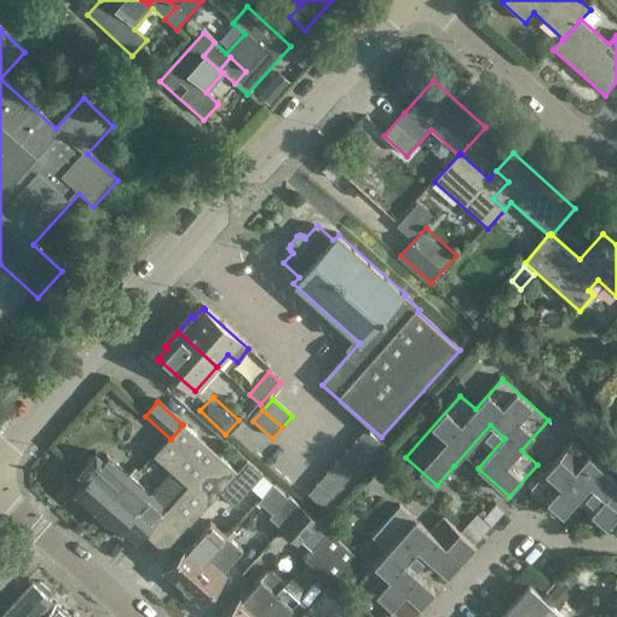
[(171,509),(146,536),(166,553),(220,492),(238,473),(183,425),(171,439),(155,456),(171,471),(190,488),(171,509)]
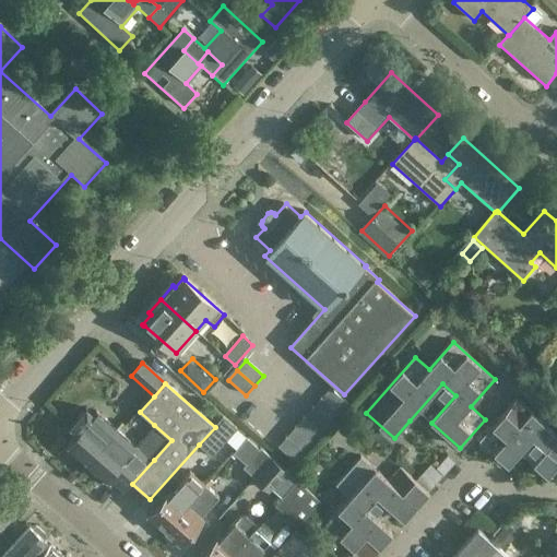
[(331,389),(322,399),(341,415),(350,405),(331,389)]
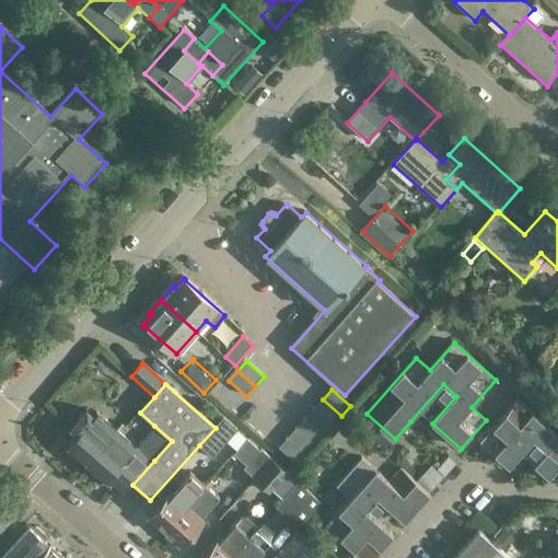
[(323,399),(314,409),(333,426),(341,416),(323,399)]
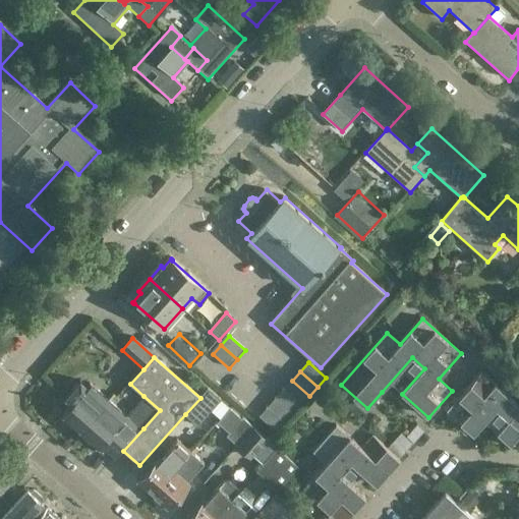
[(511,446),(518,437),(518,404),(483,372),(448,411),(474,436),(498,409),(510,420),(498,434),(511,446)]
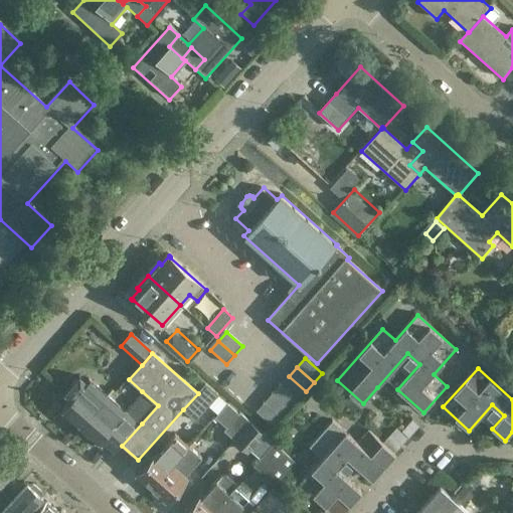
[(289,376),(281,385),(298,400),(306,391),(289,376)]
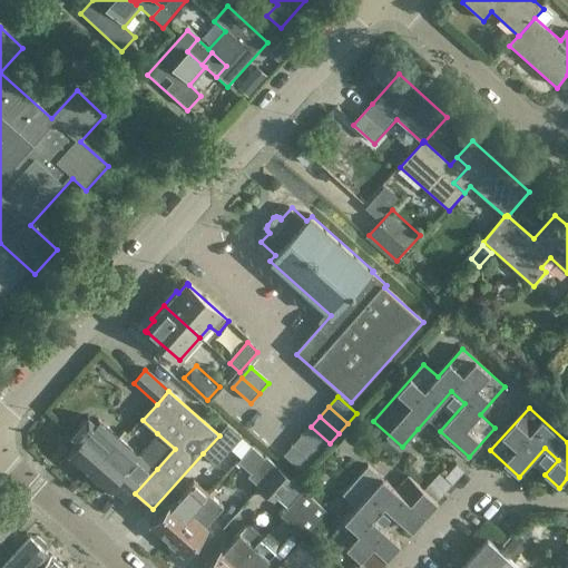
[(90,472),(120,439),(99,421),(96,424),(89,418),(74,436),(80,443),(70,454),(90,472)]
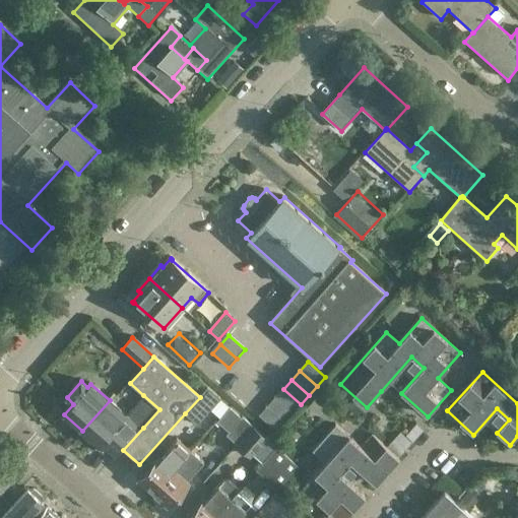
[(198,426),(221,399),(208,388),(200,397),(185,413),(198,426)]
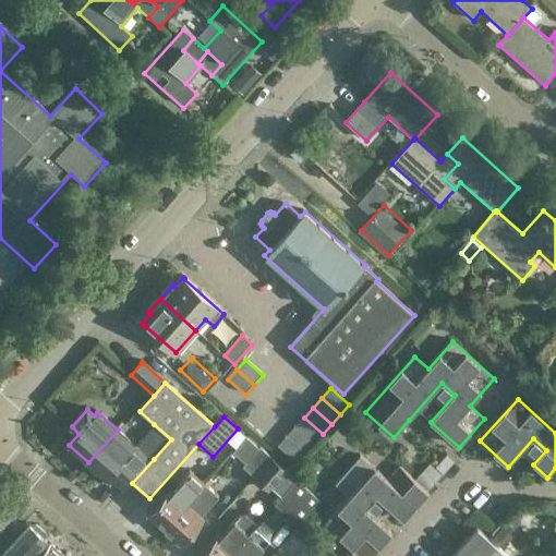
[(304,418),(295,427),(314,444),(323,434),(304,418)]
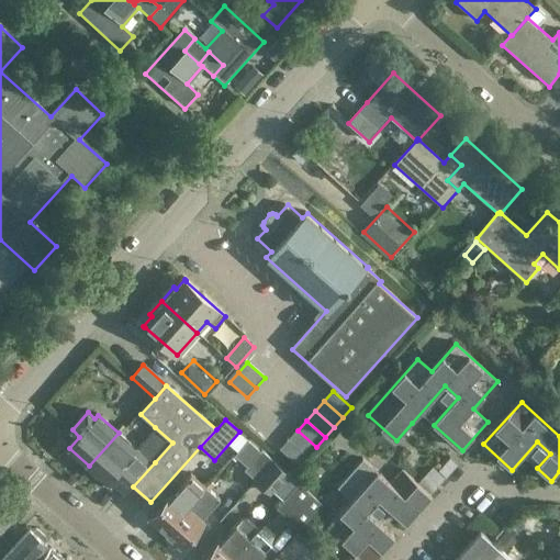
[(133,486),(155,462),(172,443),(155,427),(136,449),(130,444),(119,433),(89,466),(110,484),(112,481),(126,493),(133,486)]
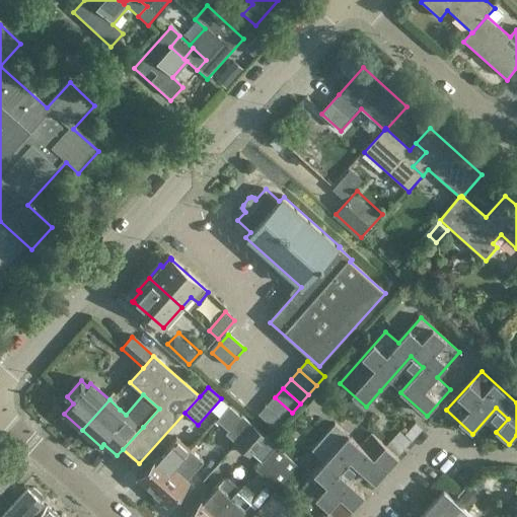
[(275,397),(267,407),(284,422),(292,413),(275,397)]
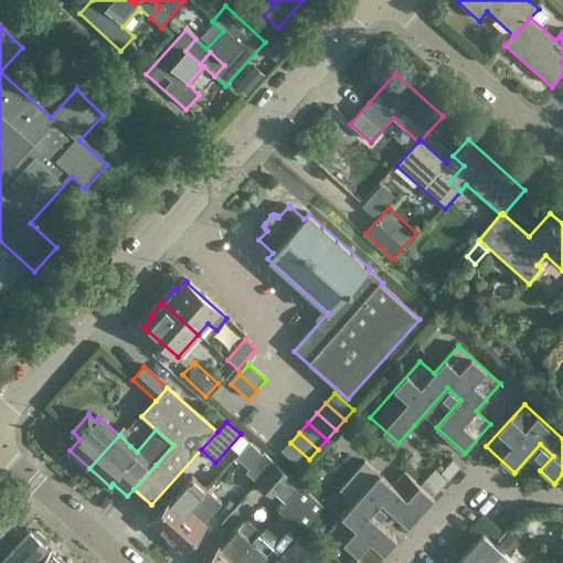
[(290,443),(282,453),(300,468),(309,459),(290,443)]
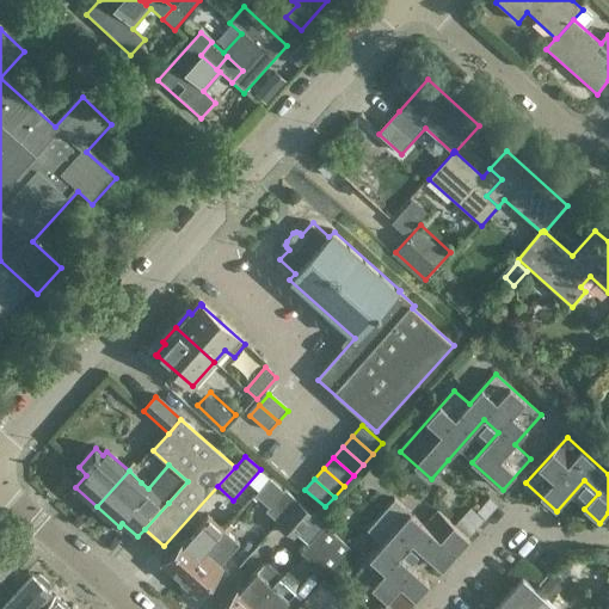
[(327,526),(317,516),(317,515),(315,516),(287,490),(268,511),(281,523),(280,524),(295,539),(299,535),(309,545),(302,553),(328,577),(352,549),(327,527),(327,526)]
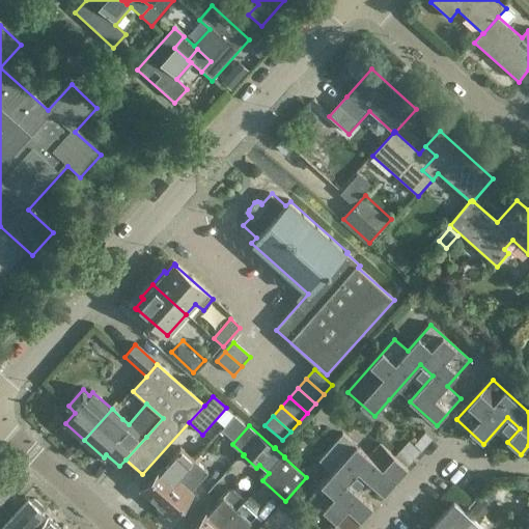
[(384,496),(409,469),(383,446),(370,460),(343,436),(321,462),(333,473),(310,500),(342,528),(355,528),(373,508),(347,484),(356,475),(361,479),(363,476),(384,496)]
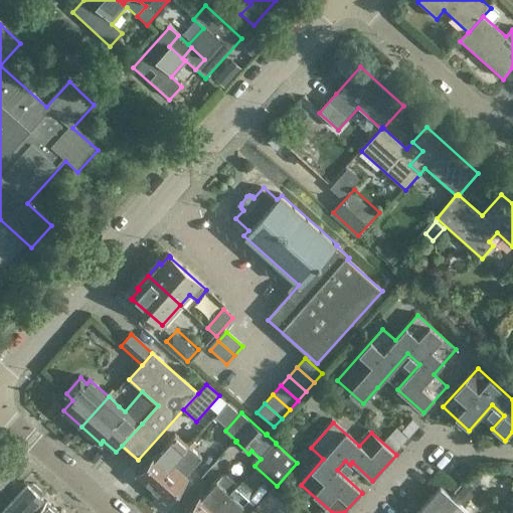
[(400,446),(409,436),(398,425),(389,437),(400,446)]
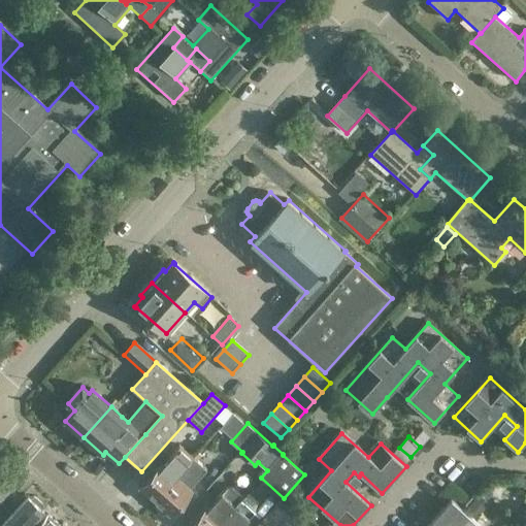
[(156,501),(195,458),(181,446),(163,465),(162,464),(140,488),(156,501)]
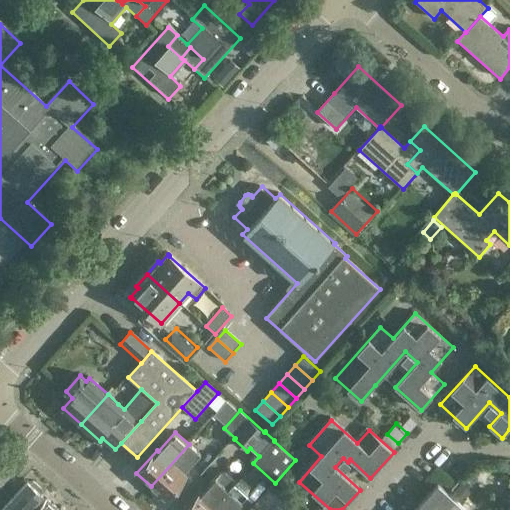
[(185,474),(202,455),(189,444),(151,486),(166,499),(187,476),(185,474)]
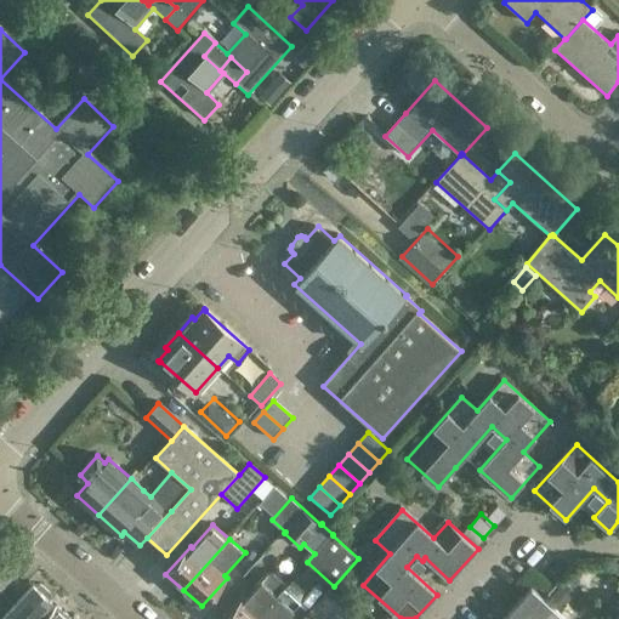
[(257,618),(284,589),(288,584),(274,572),(267,573),(246,596),(226,618),(257,618)]
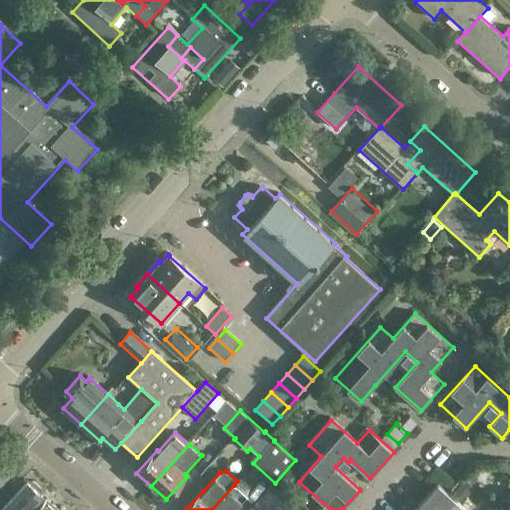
[(31,509),(43,497),(28,483),(9,504),(15,509),(31,509)]
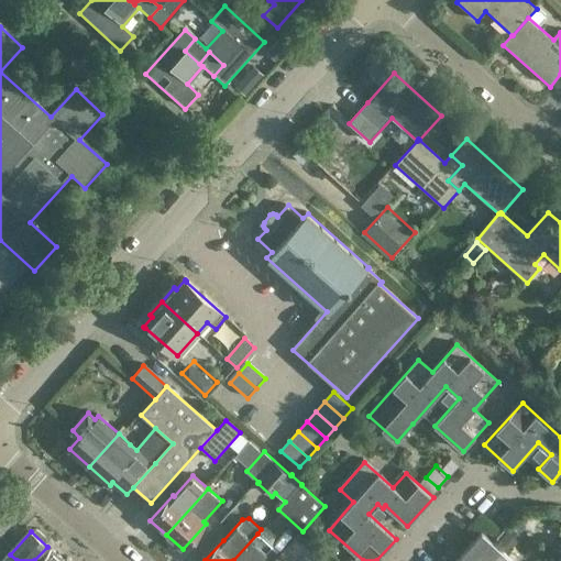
[(257,534),(233,560),(259,560),(272,547),(257,534)]
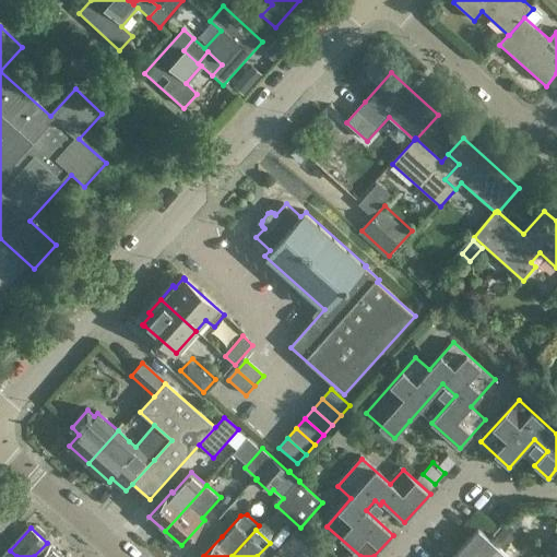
[(509,556),(480,530),(454,556),(509,556)]
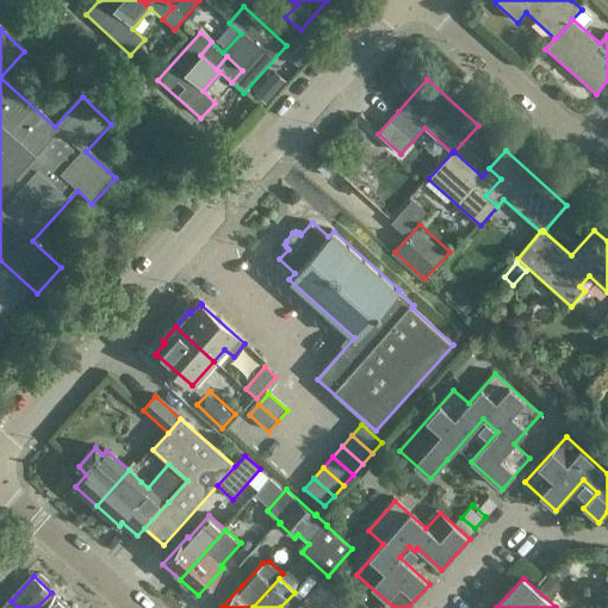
[(321,607),(337,590),(324,579),(304,602),(310,607),(321,607)]
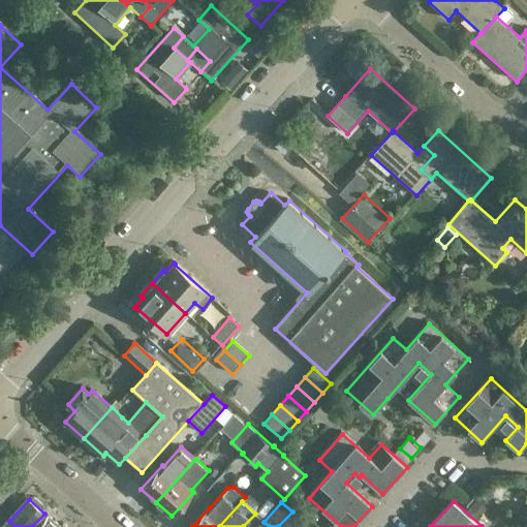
[(60,526),(50,517),(39,526),(60,526)]
